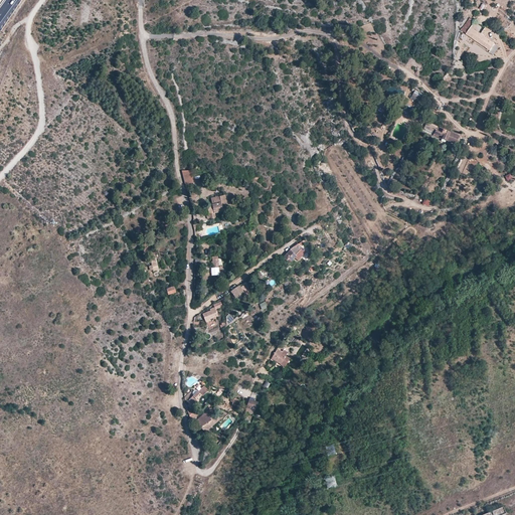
[(466,33),(471,27),(475,20),(470,17),(461,29),(466,33)]
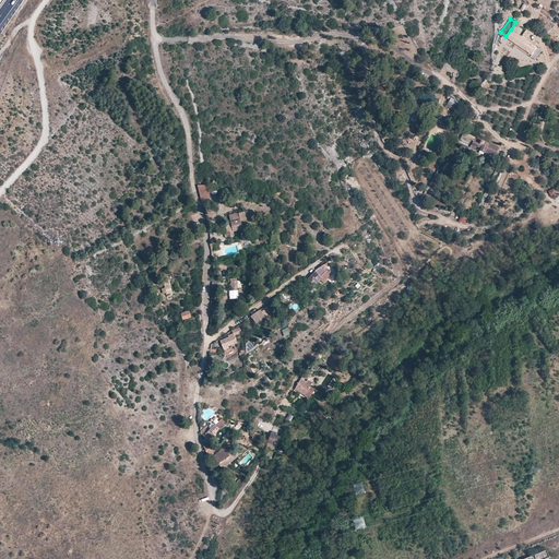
[(511,30),(506,36),(532,54),(536,47),(511,30)]
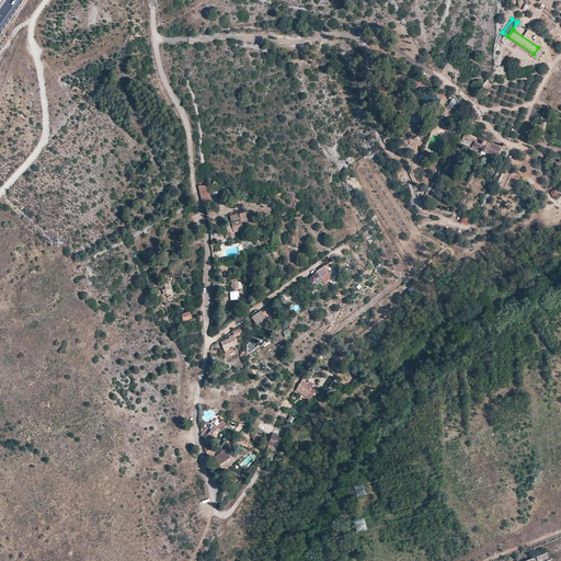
[(458,111),(460,105),(451,100),(448,105),(458,111)]
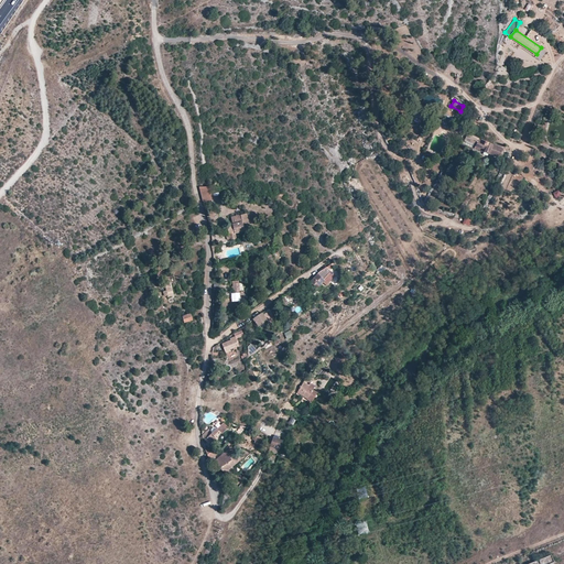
[(466,133),(465,140),(476,145),(478,139),(466,133)]
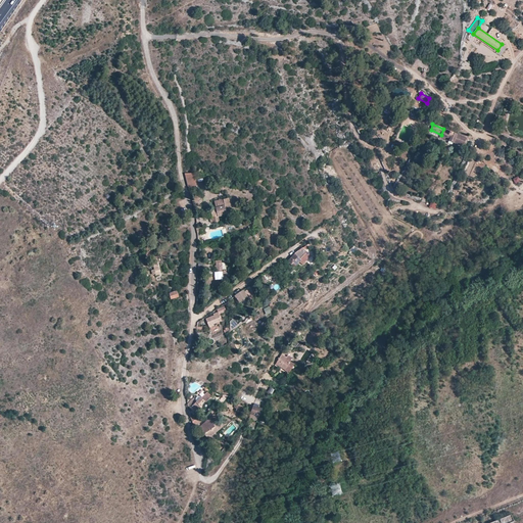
[(443,129),(441,135),(439,138),(449,141),(449,139),(447,138),(450,132),(443,129)]
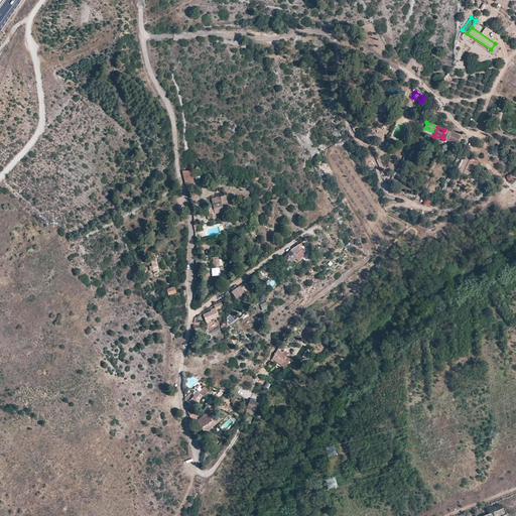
[(443,137),(443,139),(456,144),(460,136),(444,130),(441,136),(443,137)]
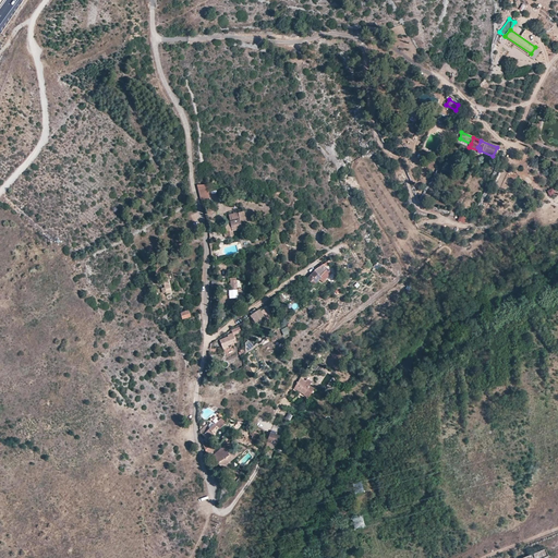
[(206,185),(197,185),(202,203),(209,201),(206,185)]
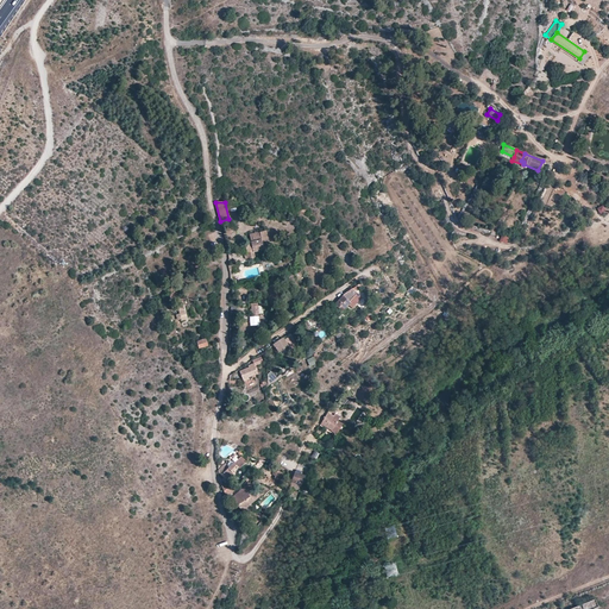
[(255,252),(264,250),(263,248),(271,245),(268,231),(251,234),(252,242),(245,243),(250,259),(256,257),(255,252)]
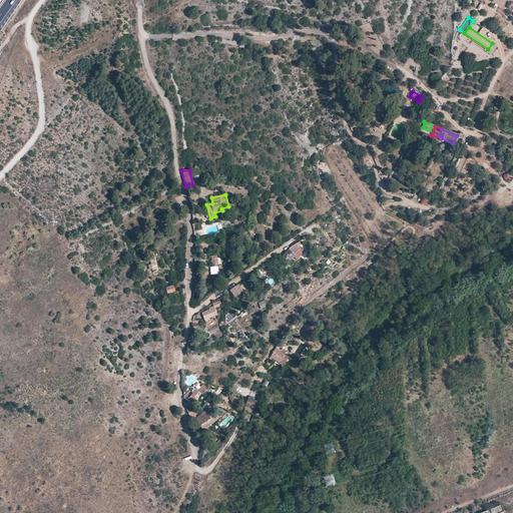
[(298,260),(306,249),(299,244),(303,241),(302,239),(291,247),(283,257),(290,263),(295,257),(298,260)]
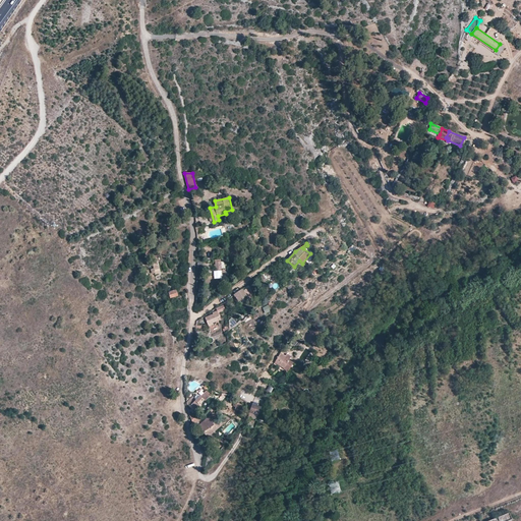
[(158,258),(153,259),(156,275),(161,274),(158,258)]
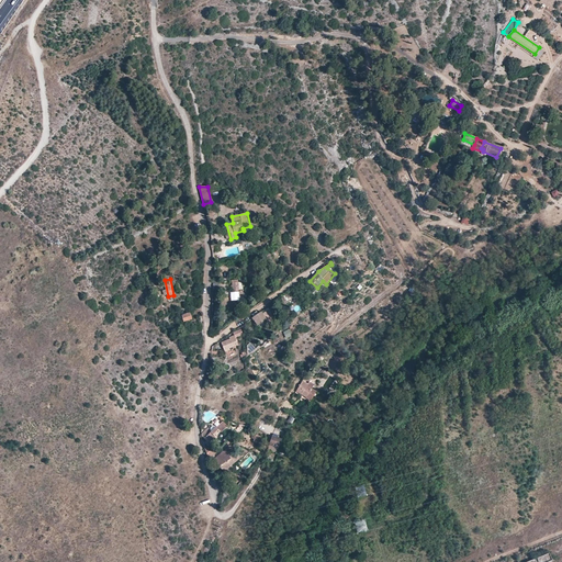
[(270,310),(262,313),(266,318),(267,319),(266,321),(268,324),(276,318),(270,310)]
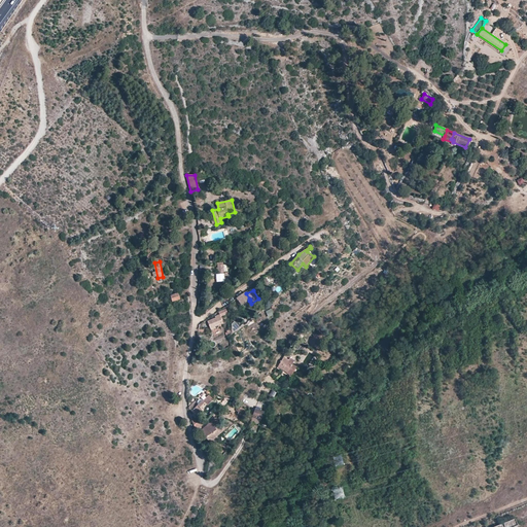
[(246,293),(245,292),(237,299),(242,305),(249,299),(246,293)]
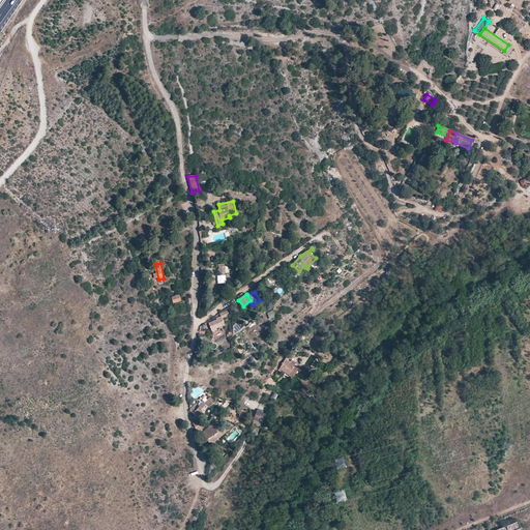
[(181,301),(179,295),(171,297),(174,303),(181,301)]
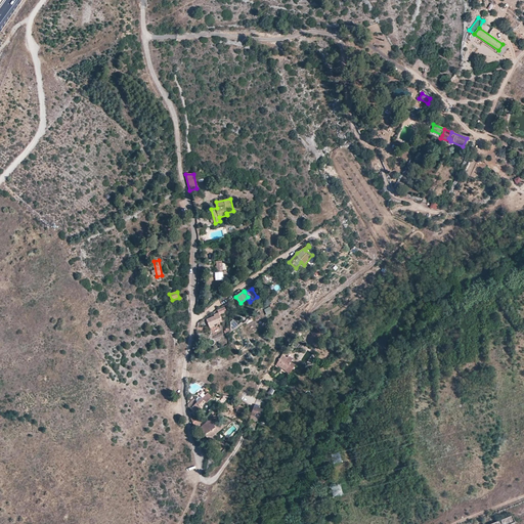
[(218,312),(214,314),(215,316),(208,319),(210,326),(220,322),(219,318),(220,317),(220,315),(226,311),(224,307),(217,309),(218,312)]
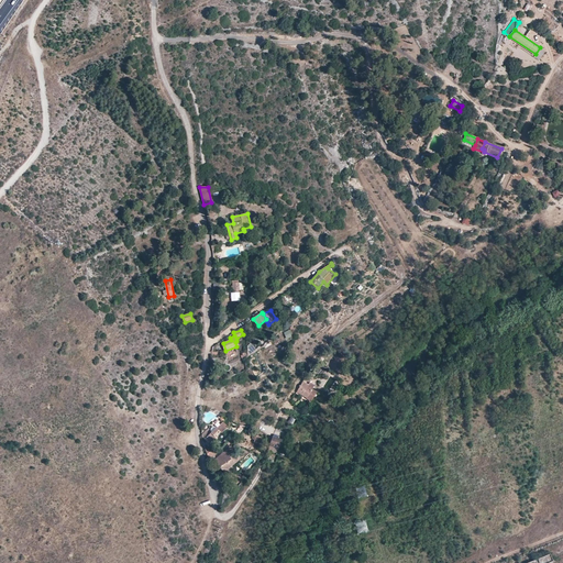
[(252,343),(247,346),(249,356),(257,350),(252,343)]
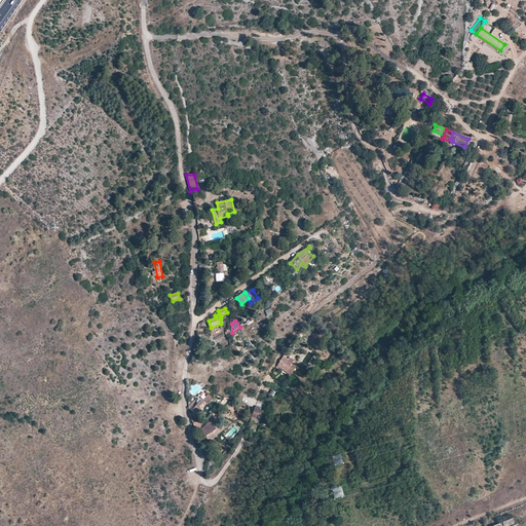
[(284,355),(277,365),(280,367),(282,366),(288,370),(288,371),(292,374),(298,363),(294,361),(295,359),(290,355),(289,359),(284,355)]
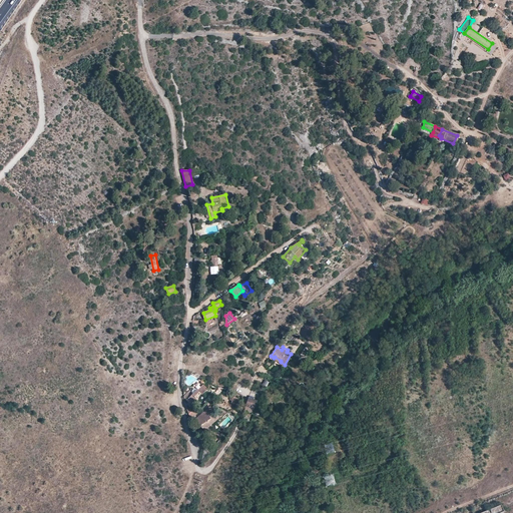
[(204,385),(198,391),(201,394),(202,394),(211,385),(210,384),(209,384),(208,384),(205,386),(204,385)]
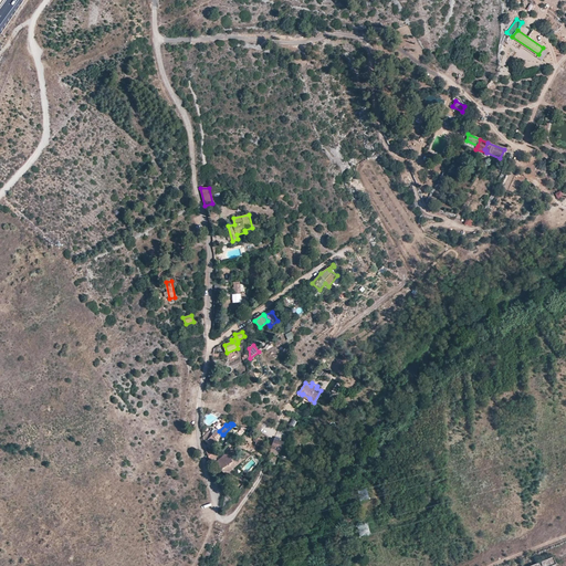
[(203,439),(211,446),(211,444),(215,441),(218,438),(222,435),(219,431),(217,429),(215,429),(213,430),(212,432),(211,431),(203,439)]
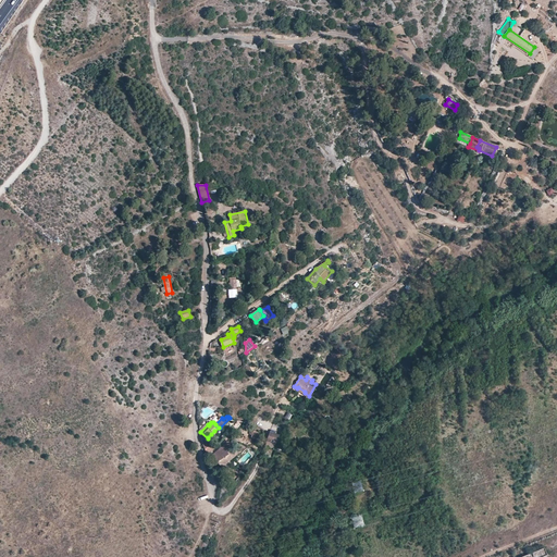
[(251,430),(248,436),(256,438),(259,432),(251,430)]
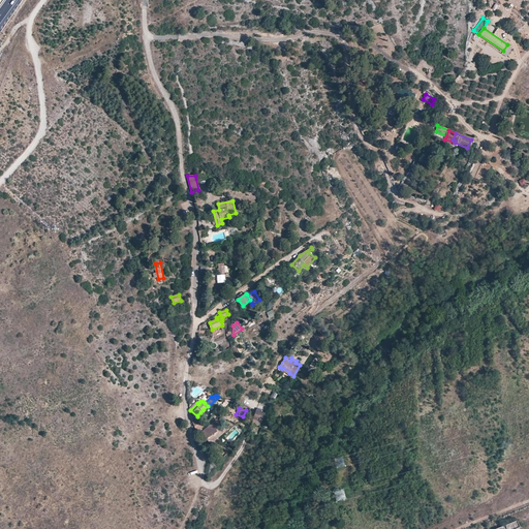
[(253,417),(261,422),(265,412),(256,409),(253,417)]
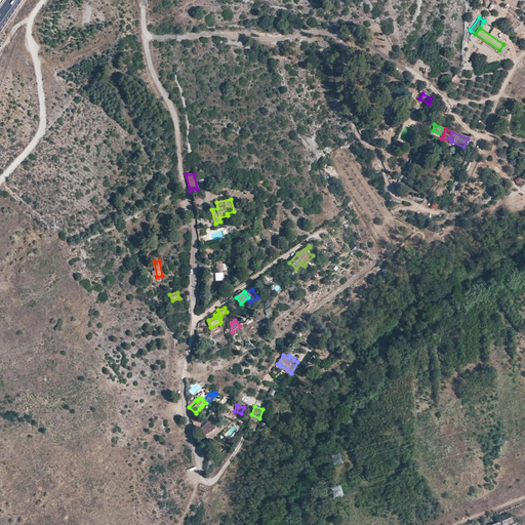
[(201,415),(197,419),(194,423),(196,430),(205,419),(201,415)]
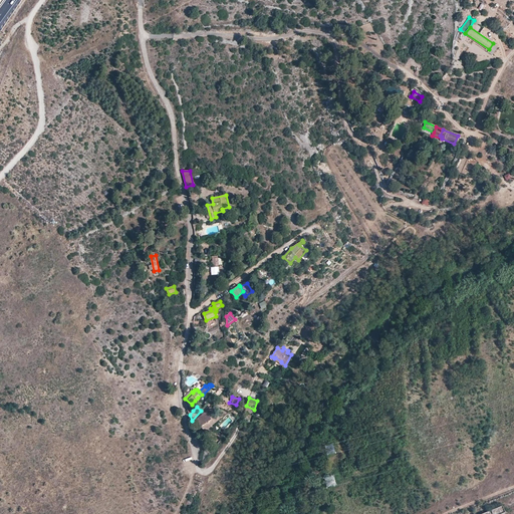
[(197,419),(202,427),(212,419),(206,412),(197,419)]
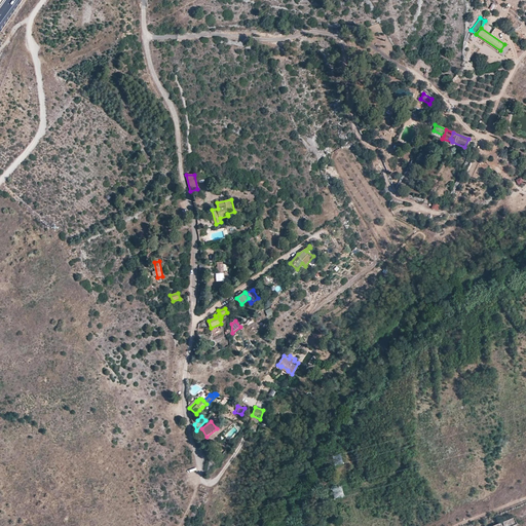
[(490,525),(509,525),(516,524),(513,516),(490,525)]
